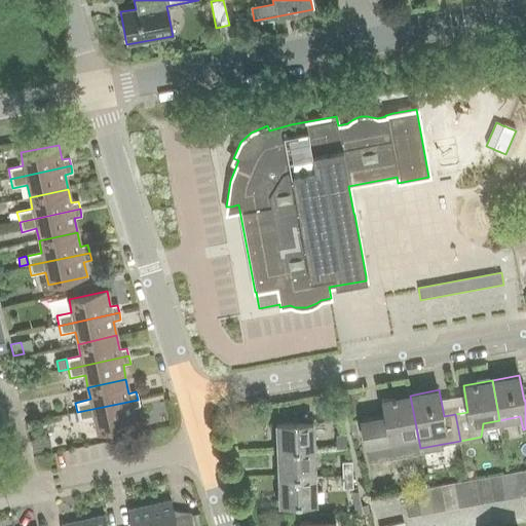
[(370,457),(381,455),(420,448),(410,396),(382,401),(384,412),(362,416),(370,457)]
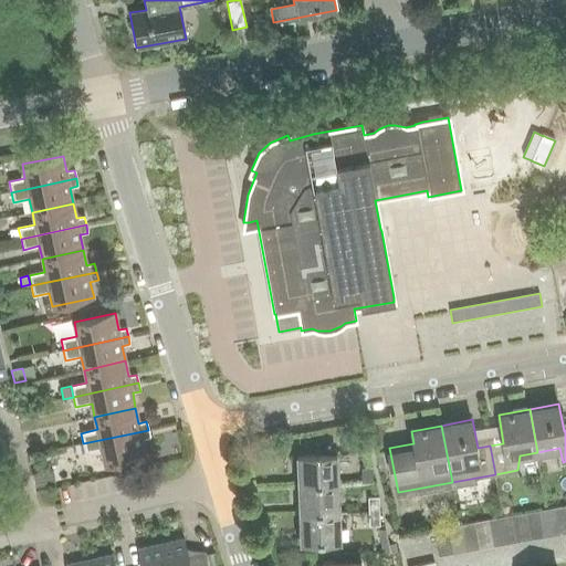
[(148,430),(83,443),(85,454),(102,451),(104,464),(146,456),(143,439),(150,438),(148,430)]
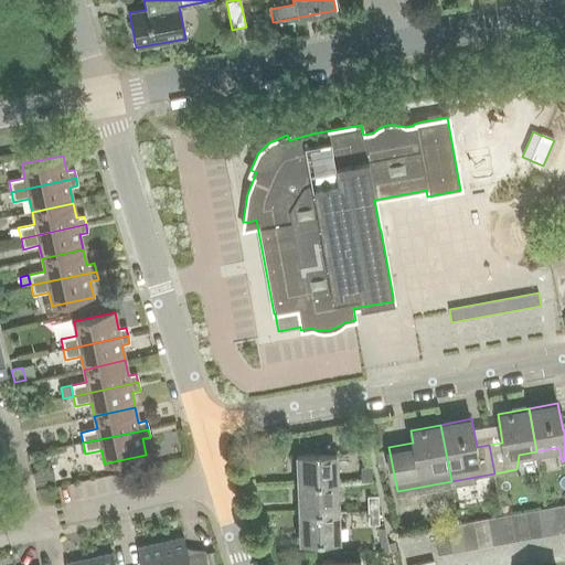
[(375,454),(380,475),(387,473),(382,451),(375,454)]
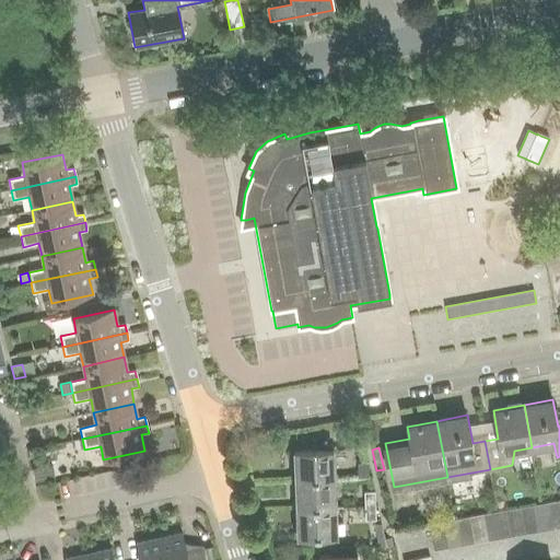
[(293,451),(294,479),(333,478),(331,450),(293,451)]
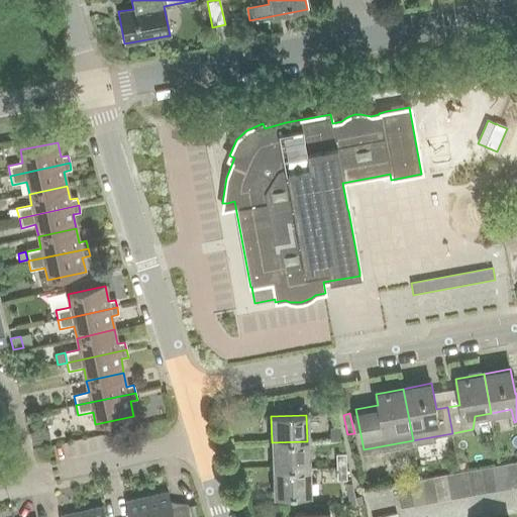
[(330,428),(330,440),(340,440),(339,427),(330,428)]
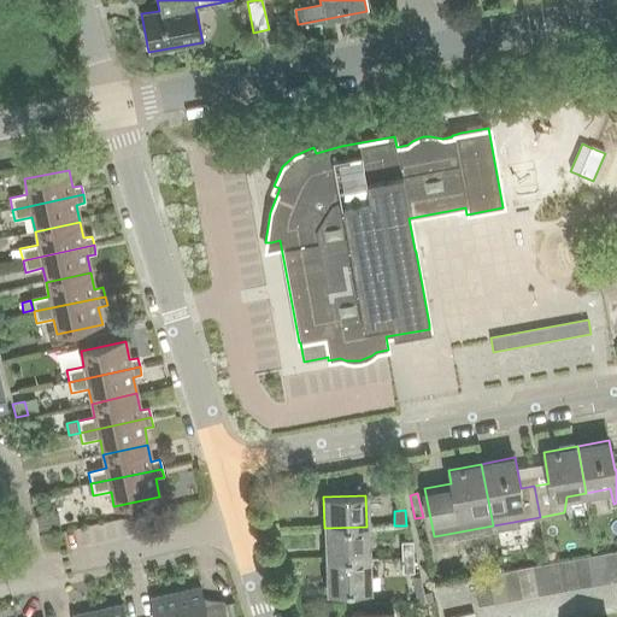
[(369,558),(366,527),(324,528),(325,559),(369,558)]
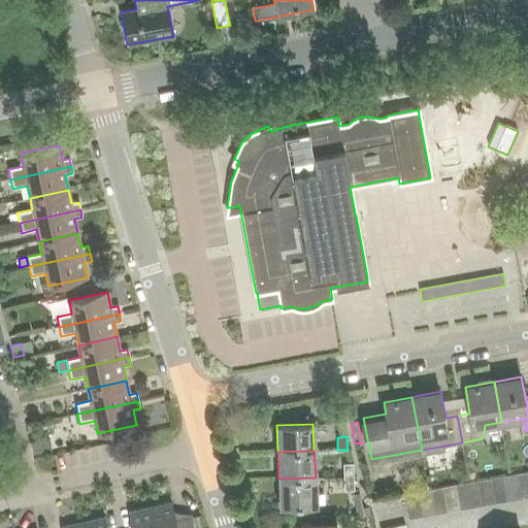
[(343,463),(343,476),(353,476),(353,463),(343,463)]
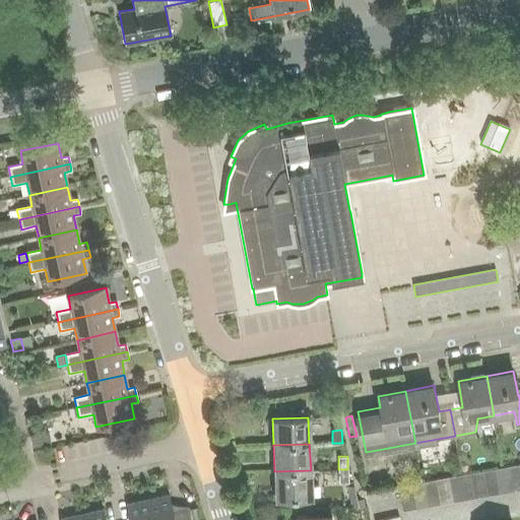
[(519,464),(509,466),(513,491),(519,489),(519,464)]
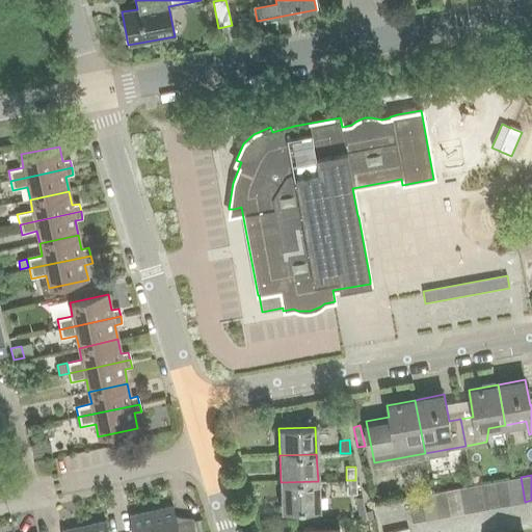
[(521,477),(508,479),(512,504),(525,502),(521,477)]
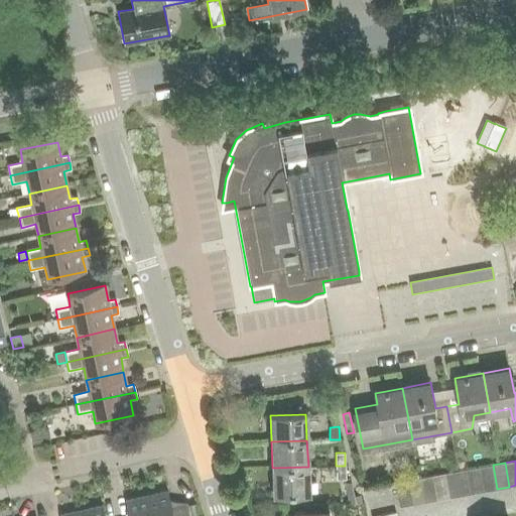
[(493,465),(481,467),(485,491),(497,489),(493,465)]
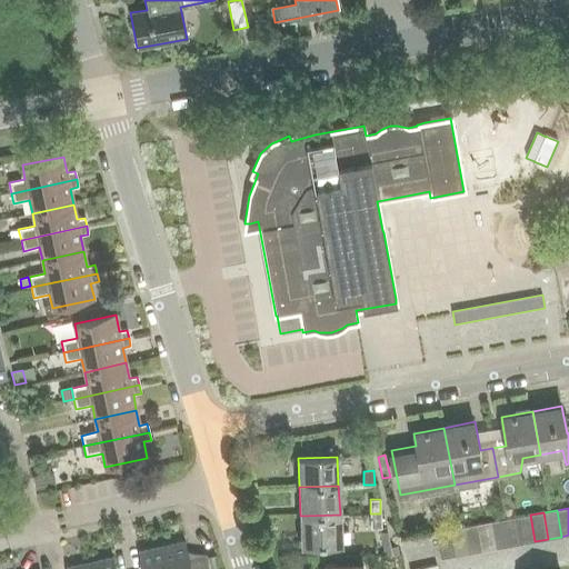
[(380,528),(380,513),(370,513),(370,528),(380,528)]
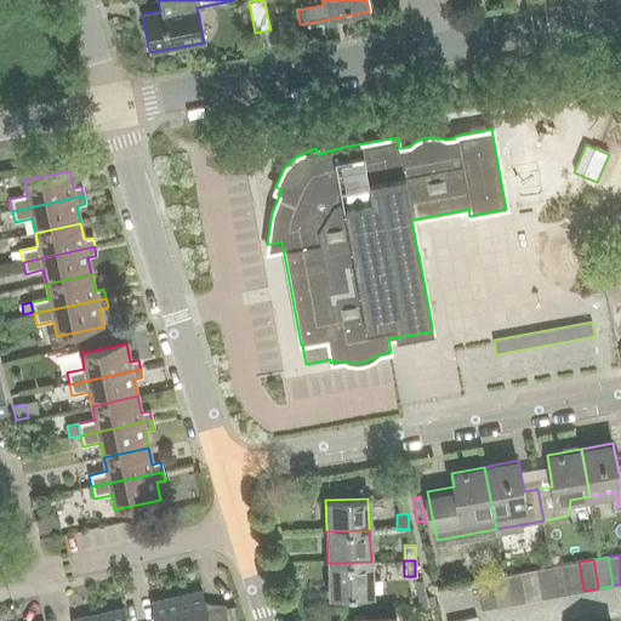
[(371,562),(328,563),(330,594),(372,593),(371,562)]
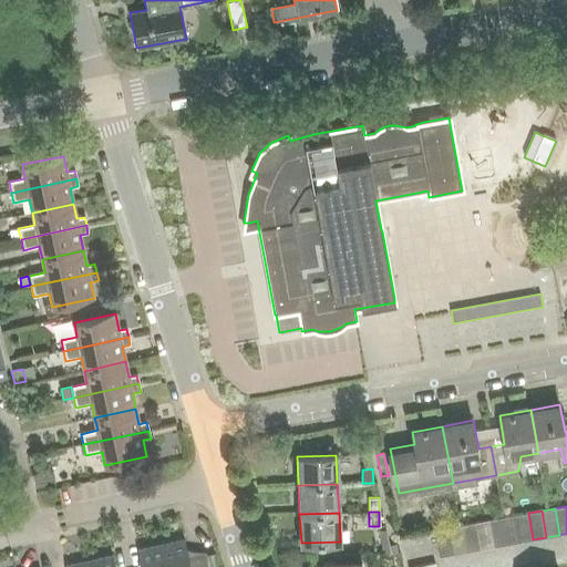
[(528,513),(514,515),(518,542),(533,539),(528,513)]
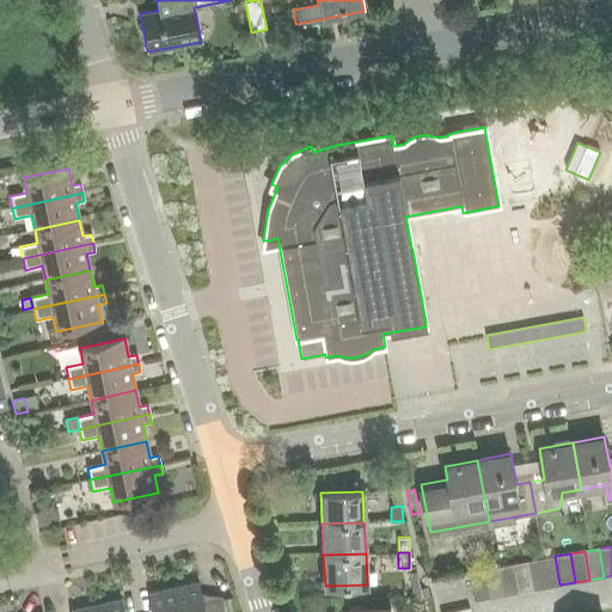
[(555,556),(540,558),(545,587),(560,585),(555,556)]
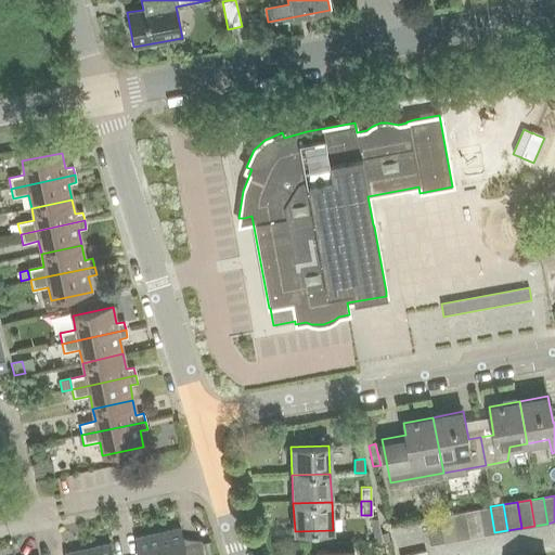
[(490,506),(477,510),(481,534),(494,532),(490,506)]
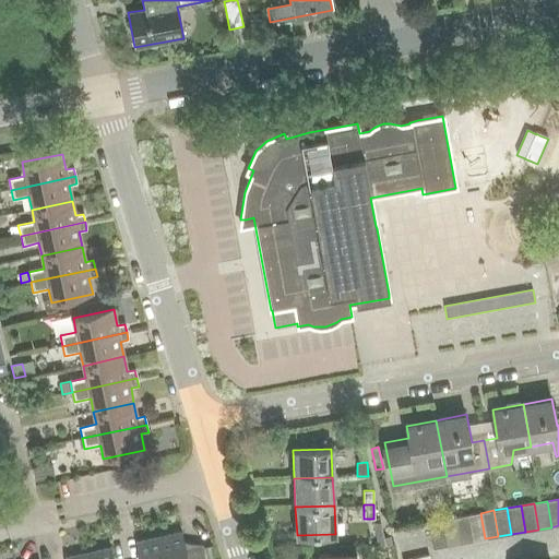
[(480,513),(466,515),(472,540),(485,538),(480,513)]
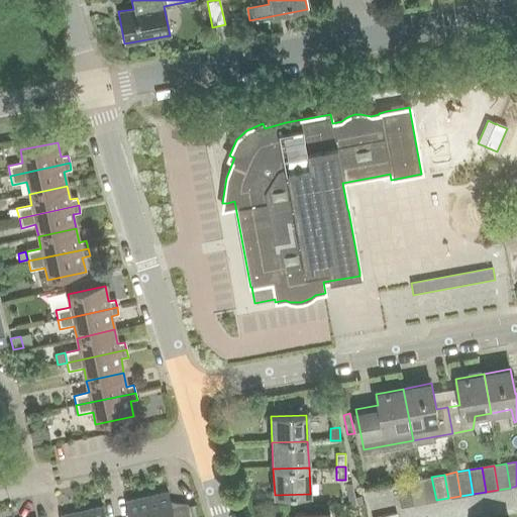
[(431,477),(419,479),(423,503),(436,500),(431,477)]
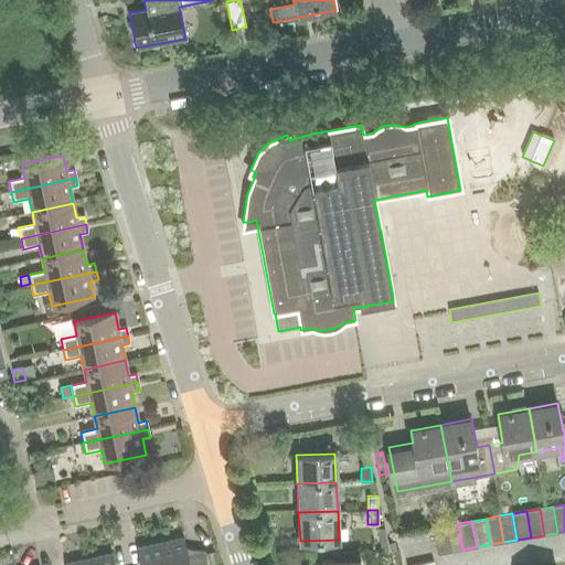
[(458,523),(445,525),(449,552),(462,550),(458,523)]
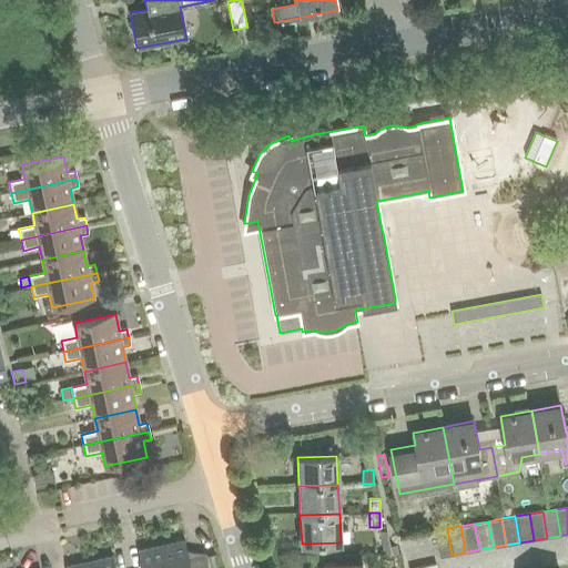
[(439,557),(452,555),(447,528),(435,530),(439,557)]
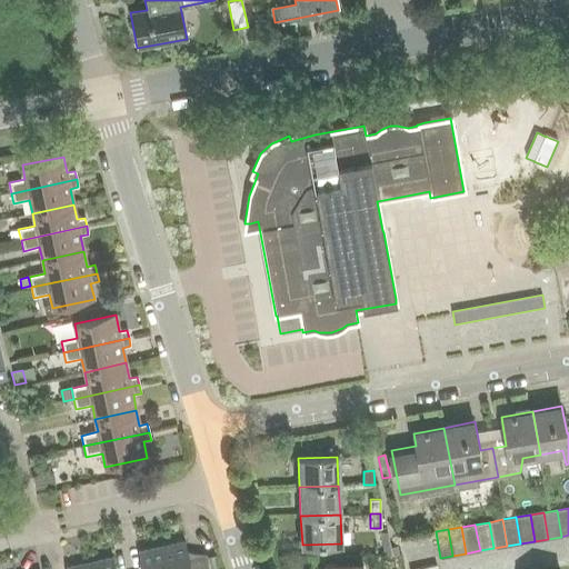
[(387,530),(379,532),(385,555),(399,551),(398,545),(390,546),(387,530)]
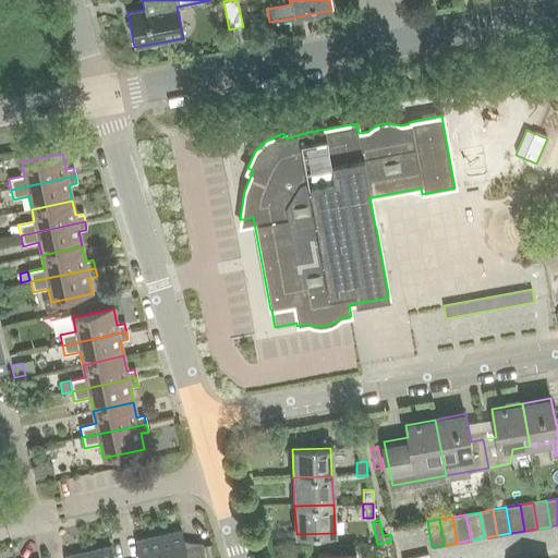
[(205,557),(203,544),(185,548),(181,531),(158,536),(162,557),(205,557)]
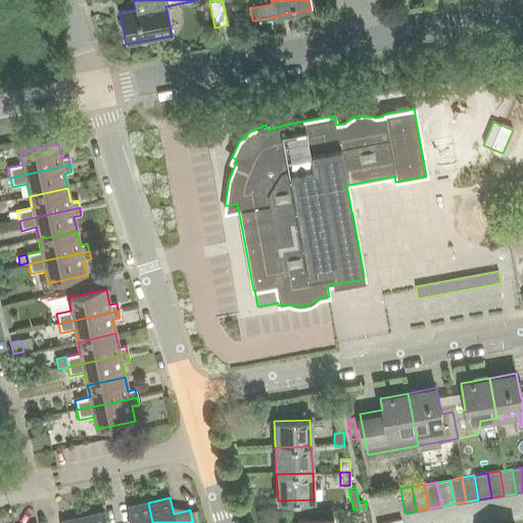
[(152,522),(148,503),(127,508),(130,522),(152,522)]
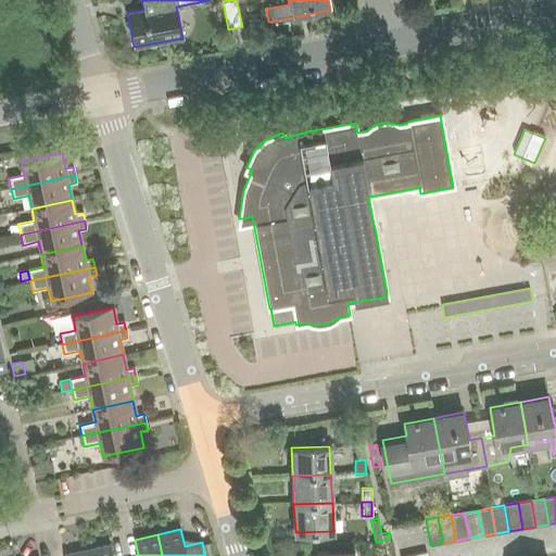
[(88,555),(112,555),(110,545),(87,550),(88,555)]
